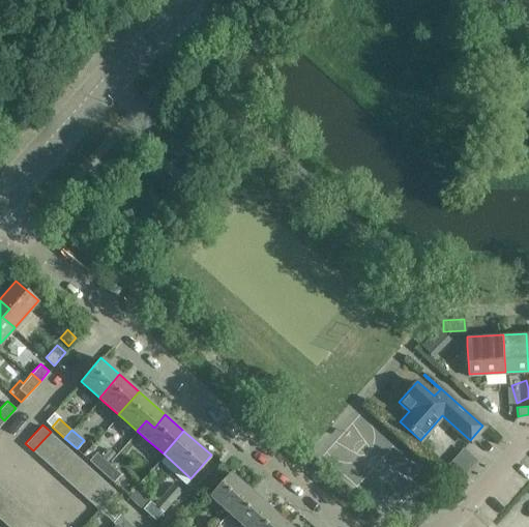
[(41,459),(59,439),(51,432),(33,450),(41,459)]
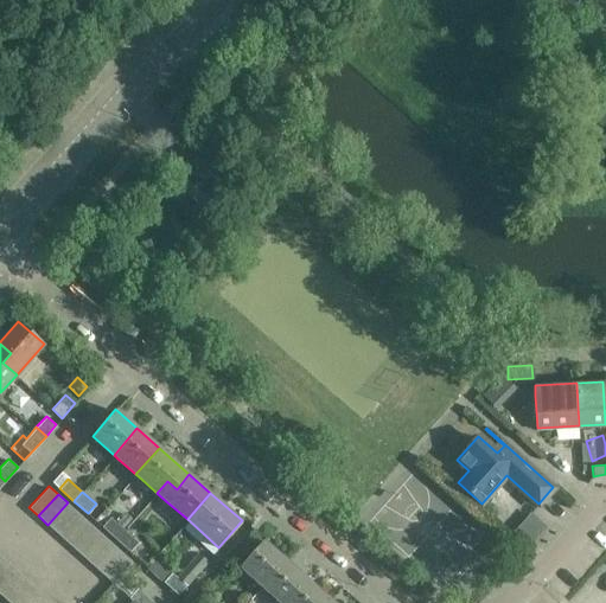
[(57,533),(77,512),(68,502),(48,525),(57,533)]
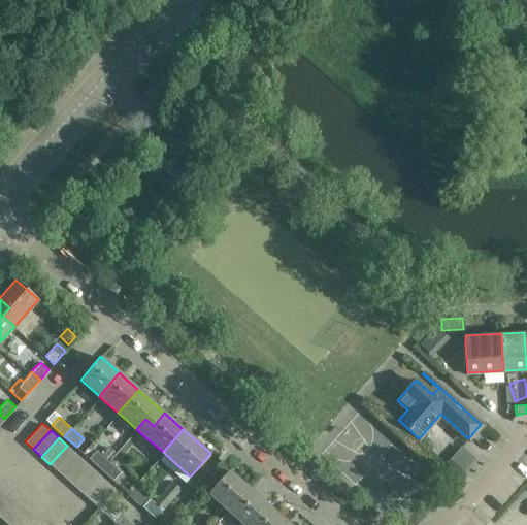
[(58,471),(75,453),(67,446),(50,464),(58,471)]
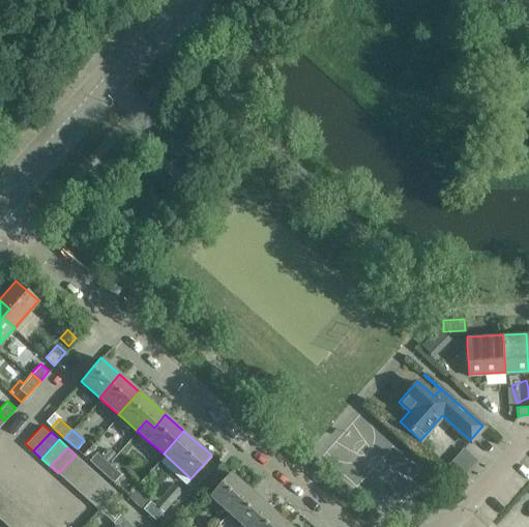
[(96,451),(89,460),(100,471),(108,462),(96,451)]
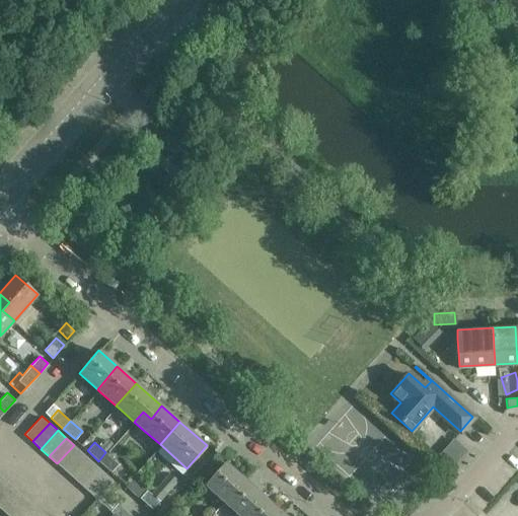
[(65,470),(82,452),(74,445),(57,463),(65,470)]
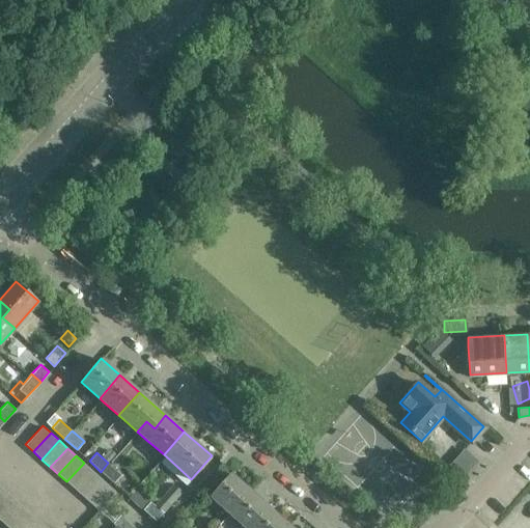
[(75,489),(92,470),(84,463),(66,481),(75,489)]
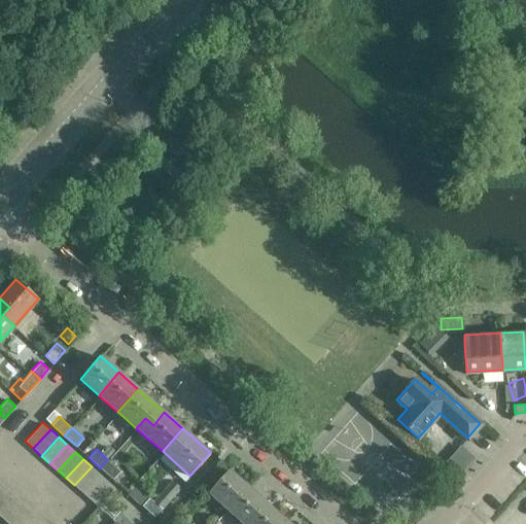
[(107,459),(100,468),(112,479),(120,470),(107,459)]
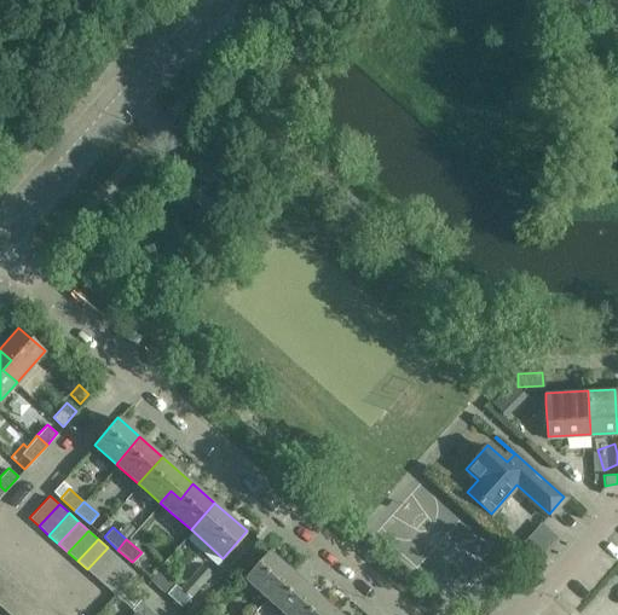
[(537,545),(531,545),(526,551),(535,558),(543,550),(537,545)]
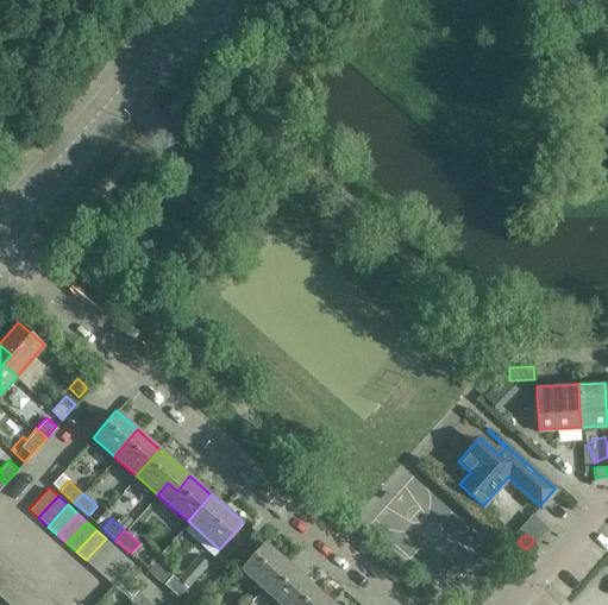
[(95,569),(116,547),(106,539),(86,560),(95,569)]
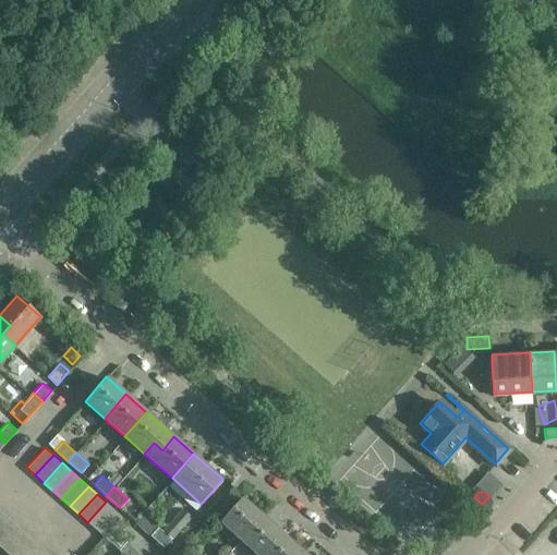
[(241,539),(262,515),(242,496),(220,521),(241,539)]
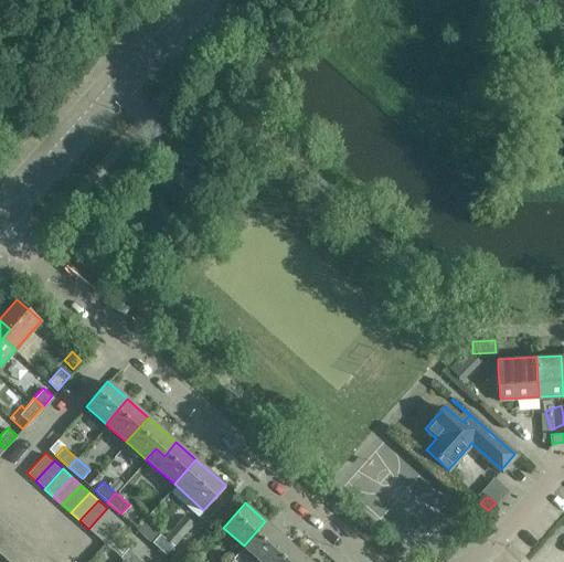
[(123,523),(123,522),(107,508),(88,529),(105,542),(112,534),(123,523)]
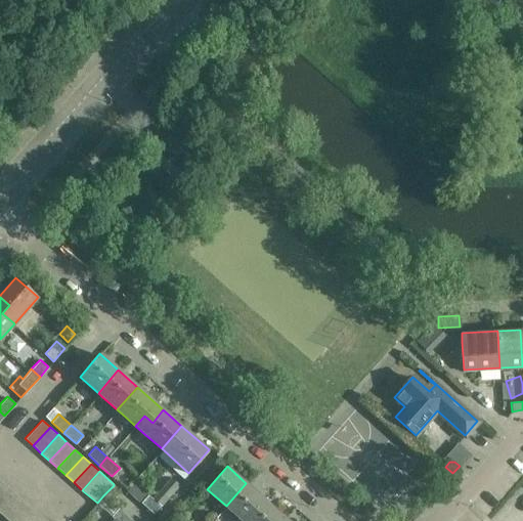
[(148,494),(140,503),(154,514),(161,505),(179,483),(170,476),(151,497),(148,494)]
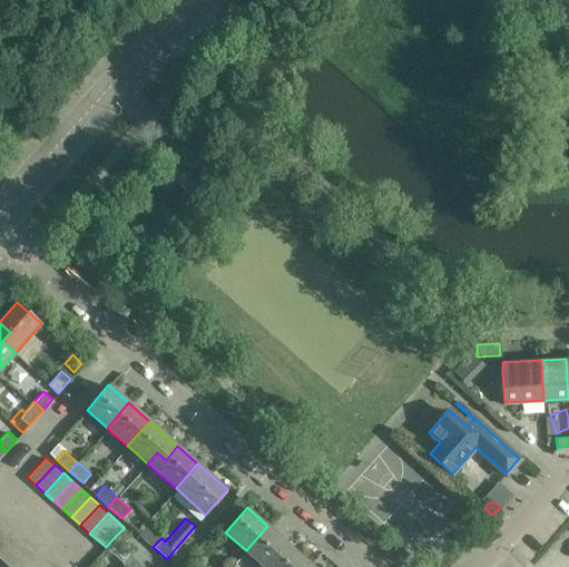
[(0,543),(10,531),(1,524),(0,525),(0,543)]
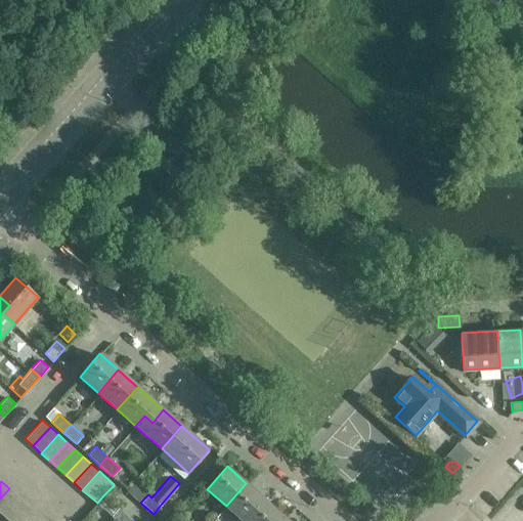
[(132,481),(126,488),(137,500),(143,493),(134,485),(135,483),(132,481)]
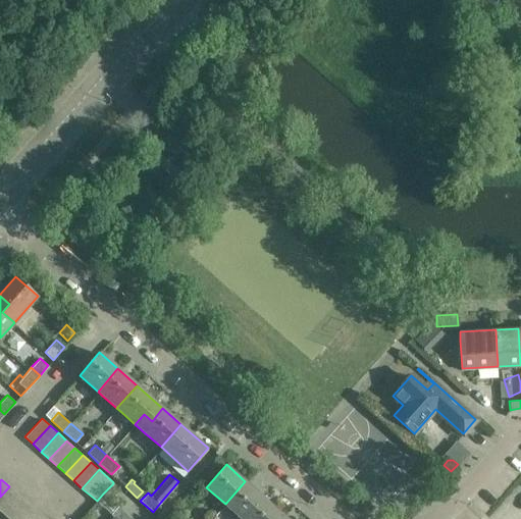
[(242,518),(244,518),(263,498),(245,481),(225,504),(226,505),(242,518)]
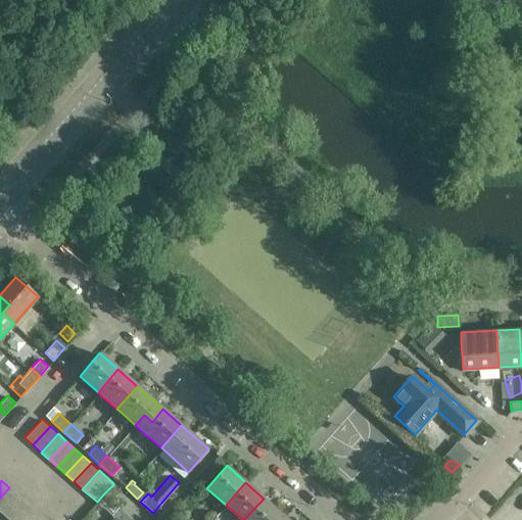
[(9,487),(0,498),(0,512),(1,513),(18,494),(9,487)]
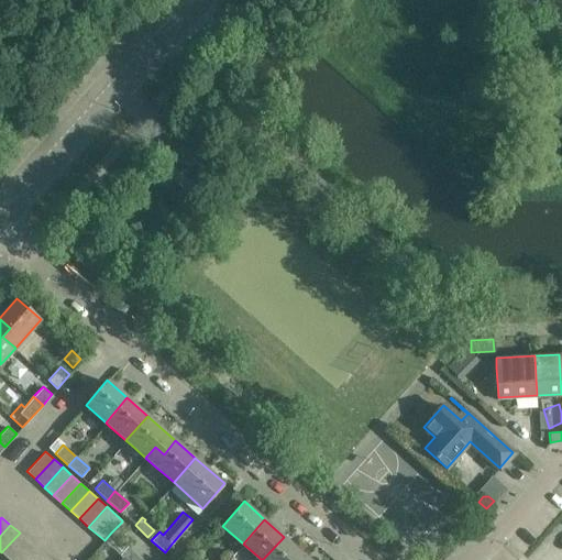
[(20,533),(1,552),(9,559),(10,559),(29,540),(20,533)]
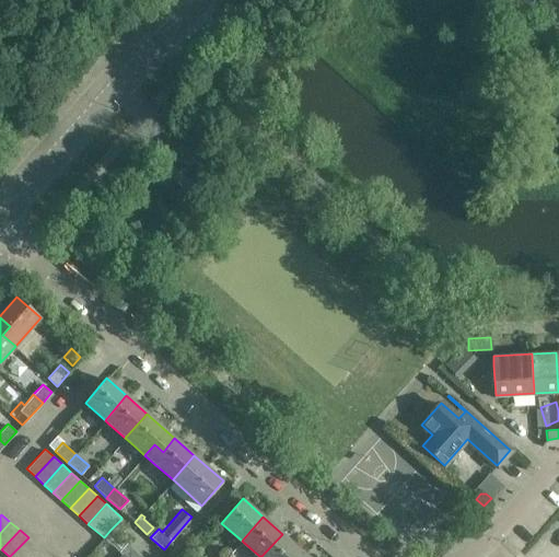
[(297,556),(302,552),(282,534),(261,556),(297,556)]
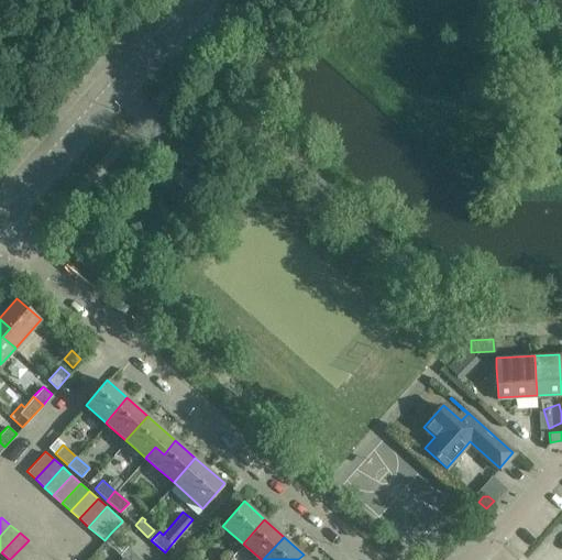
[(29,540),(10,559),(26,559),(37,548),(29,540)]
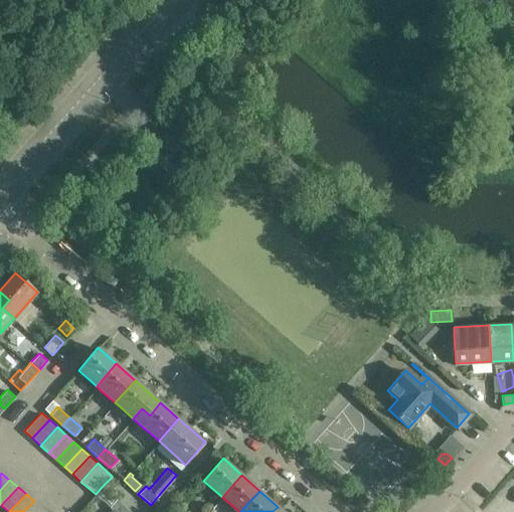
[(117,499),(110,507),(115,511),(126,511),(128,509),(117,499)]
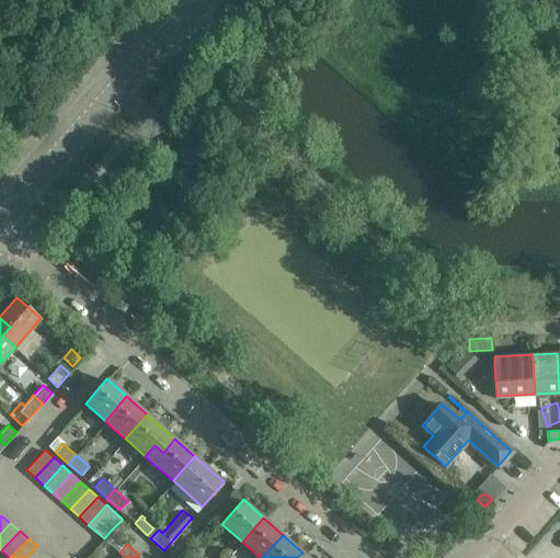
[(37,546),(26,557),(42,557),(46,555),(37,546)]
